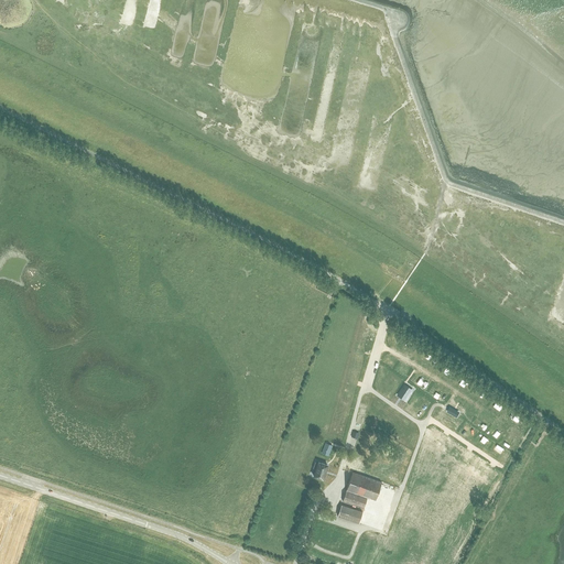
[(404,386),(399,394),(405,399),(412,390),(404,386)]
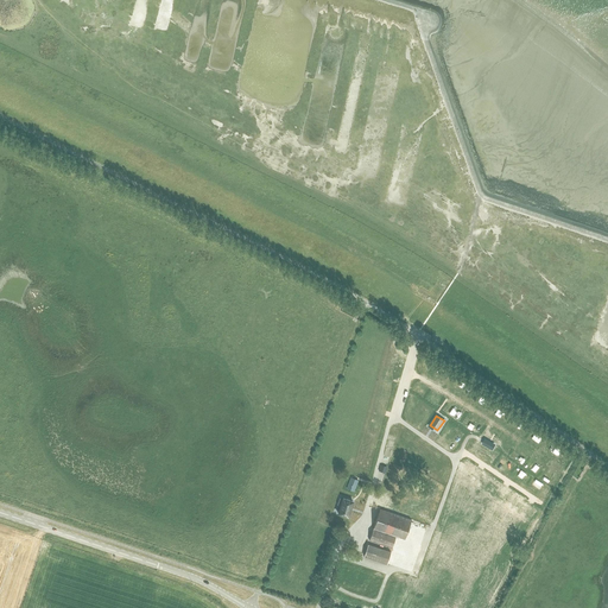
[(352,477),(347,488),(354,491),(358,480),(352,477)]
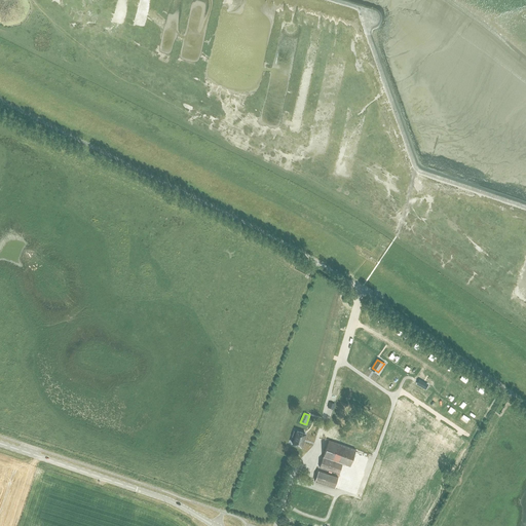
[(297,431),(293,445),(301,448),(305,434),(297,431)]
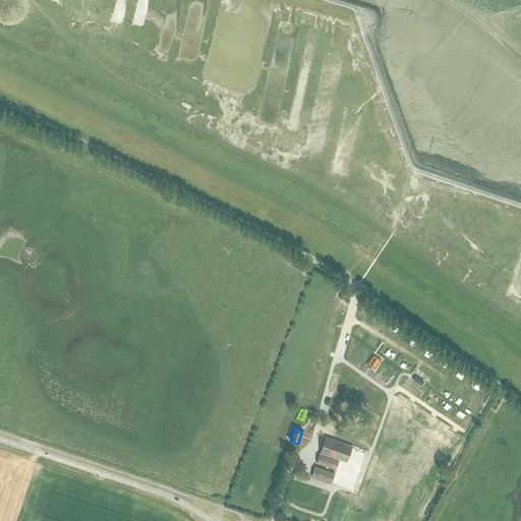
[(327,436),(321,453),(340,459),(347,462),(353,445),(327,436)]
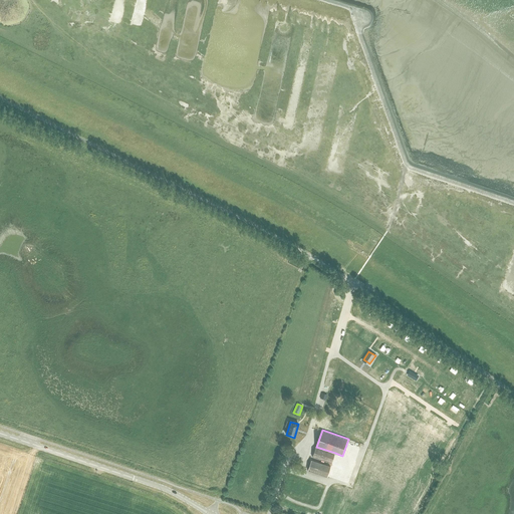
[(331,463),(335,453),(316,447),(312,457),(331,463)]
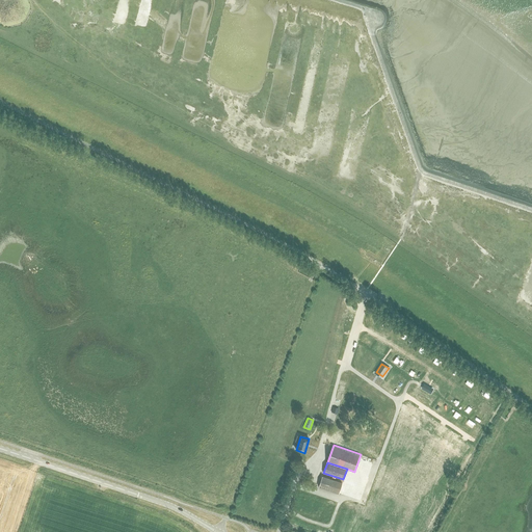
[(339,494),(342,483),(322,476),(319,486),(339,494)]
